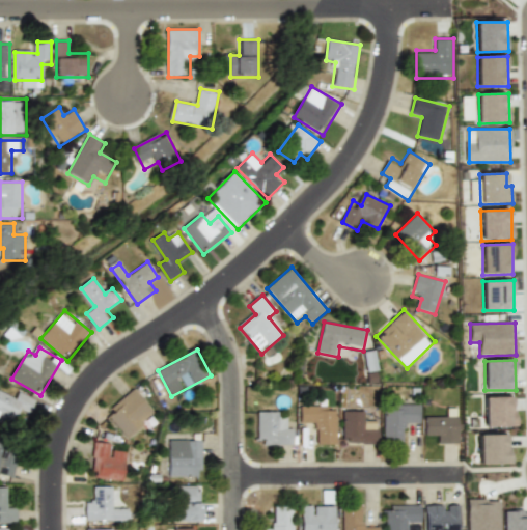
[(159,412),(135,388),(107,414),(130,439),(159,412)]
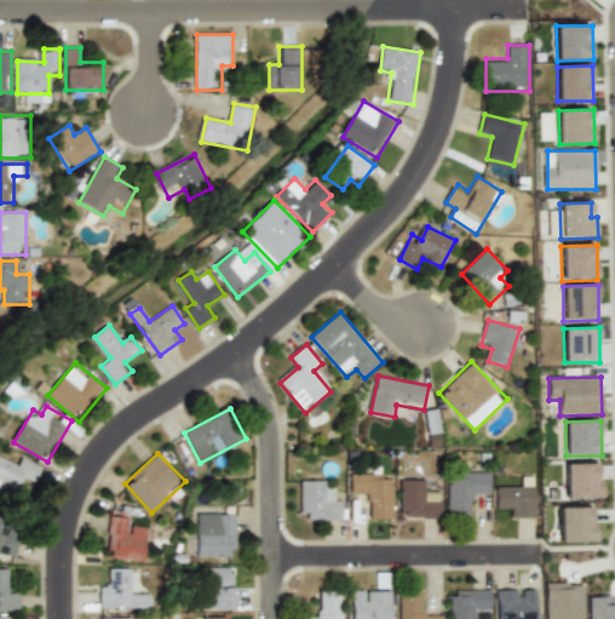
[(39,480),(44,466),(22,458),(18,466),(0,458),(0,492),(16,499),(26,475),(39,480)]
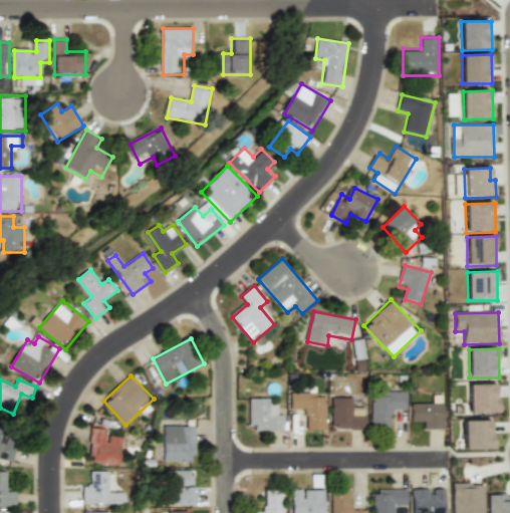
[(471,414),(500,413),(499,383),(470,385),(471,414)]
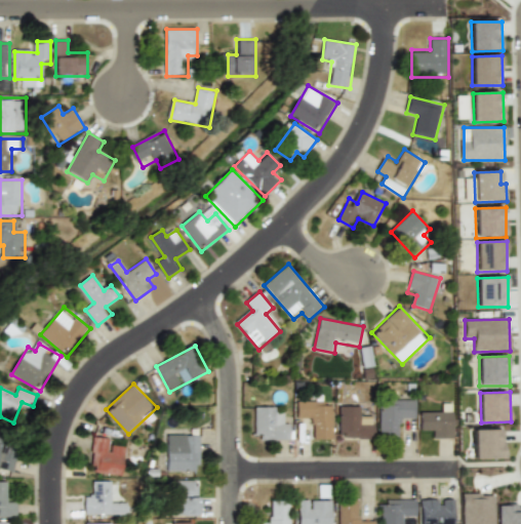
[(417,401),(381,400),(381,438),(404,439),(404,419),(416,419),(417,401)]
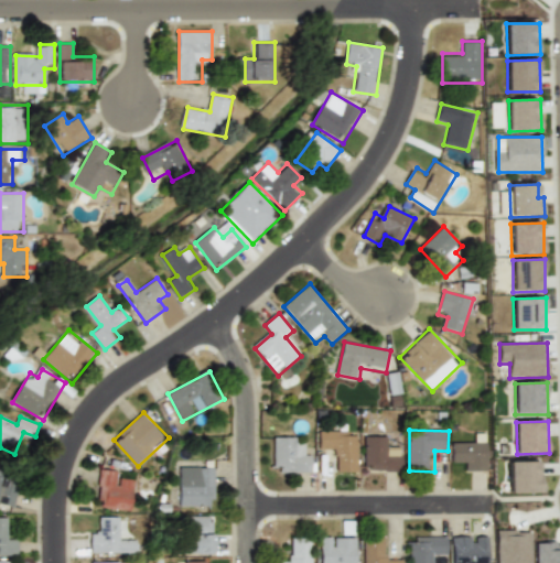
[(359,473),(359,432),(320,432),(320,451),(335,451),(335,473),(359,473)]
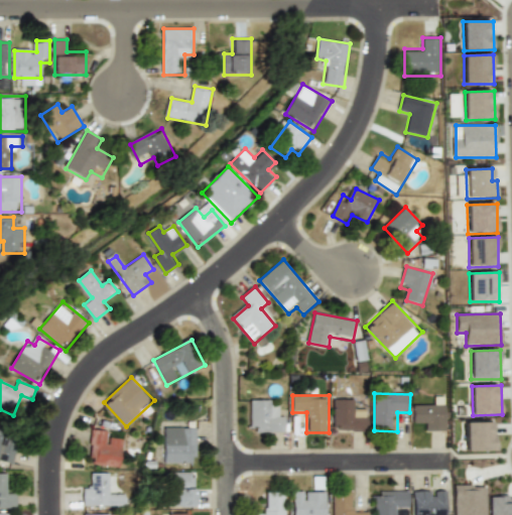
[(335,431),(368,431),(368,410),(356,410),(356,399),(335,399),(335,431)]
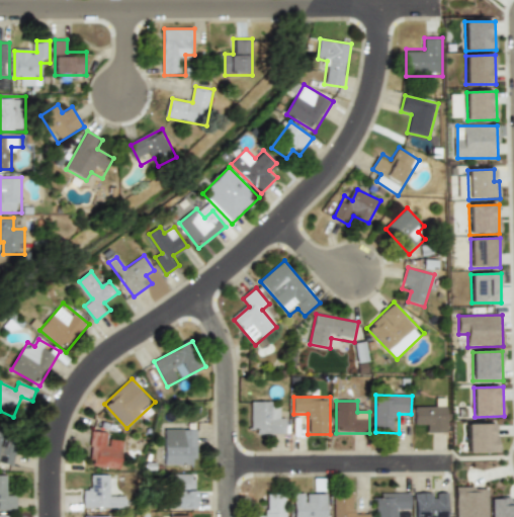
[(252,434),(288,434),(288,413),(278,413),(278,402),(252,402),(252,434)]
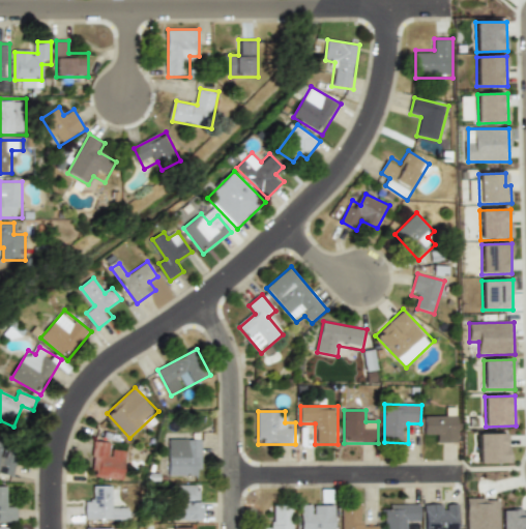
[(459,416),(426,416),(426,433),(437,433),(437,443),(459,443),(459,416)]
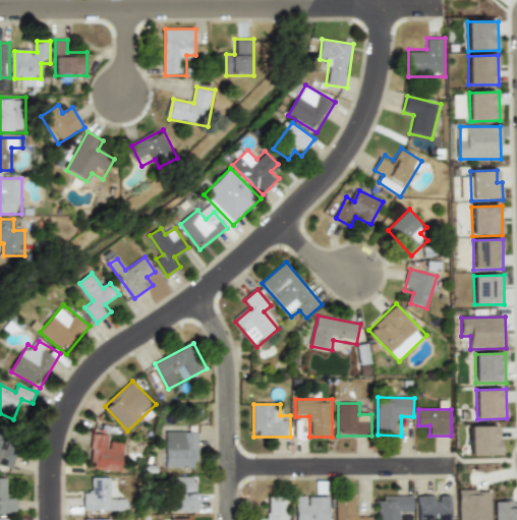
[(502,455),(501,426),(471,426),(472,456),(502,455)]
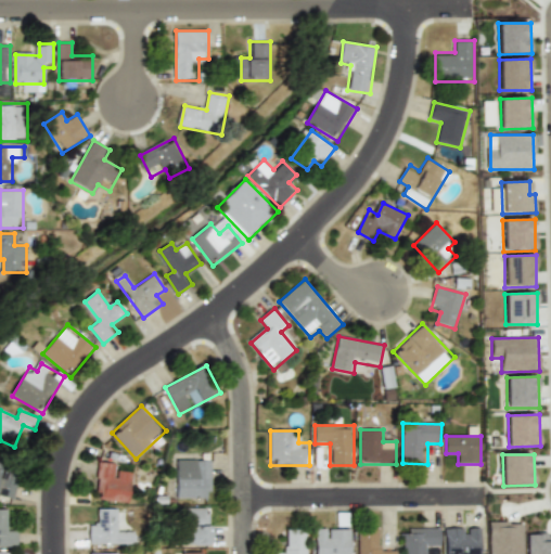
[(0,495),(16,500),(22,475),(13,473),(15,463),(0,459),(0,495)]
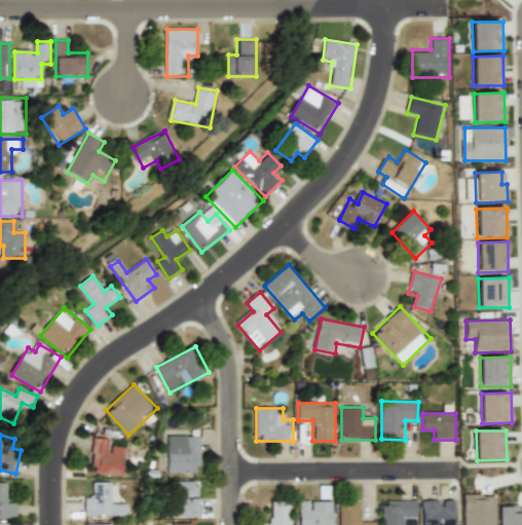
[(169,436),(169,473),(202,473),(202,436),(169,436)]
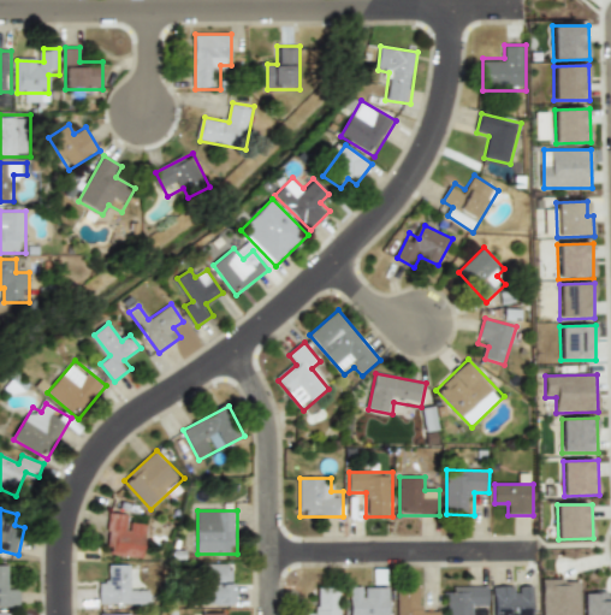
[(108,556),(148,556),(148,516),(110,515),(108,556)]
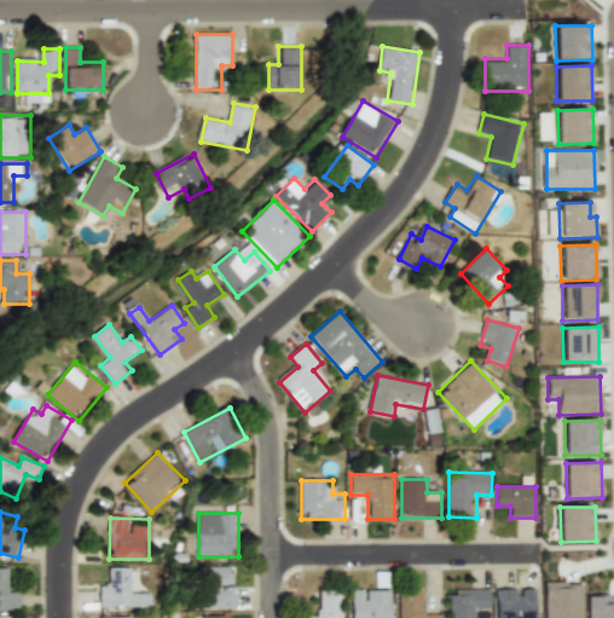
[(100,607),(152,608),(152,595),(137,595),(137,567),(115,567),(115,581),(102,581),(100,607)]
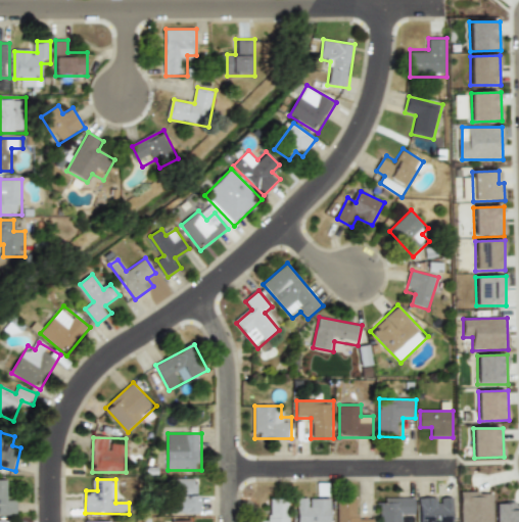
[(171,479),(171,514),(201,514),(201,479),(171,479)]
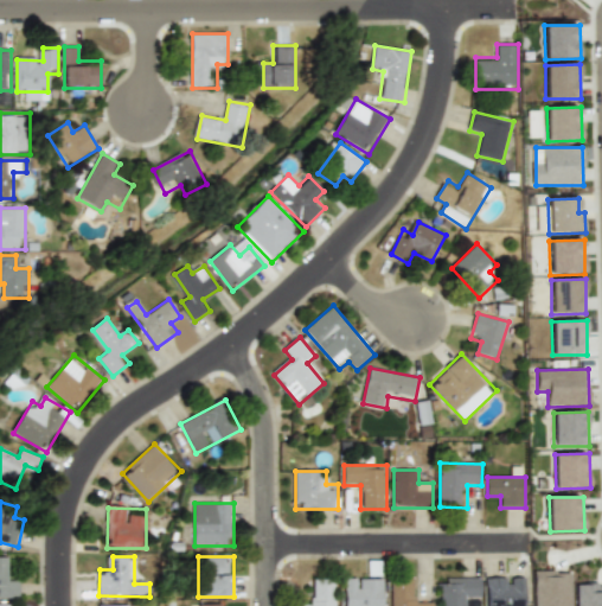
[(0,557),(0,599),(21,599),(21,580),(10,580),(10,557),(0,557)]
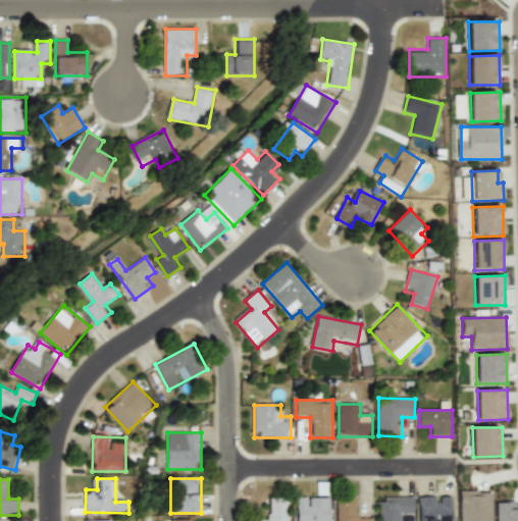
[(493,520),(493,491),(461,491),(461,520),(493,520)]
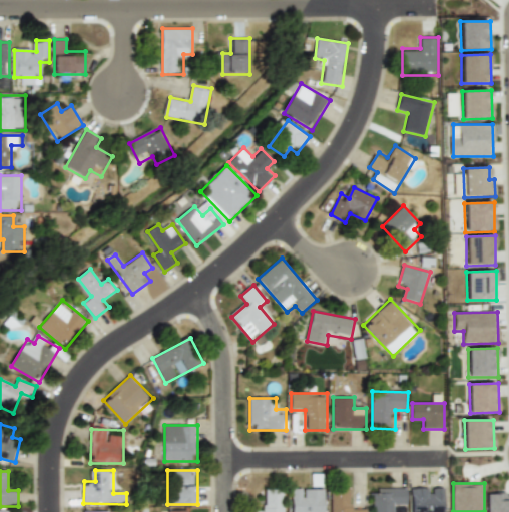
[(409,511),(409,488),(374,488),(374,511),(409,511)]
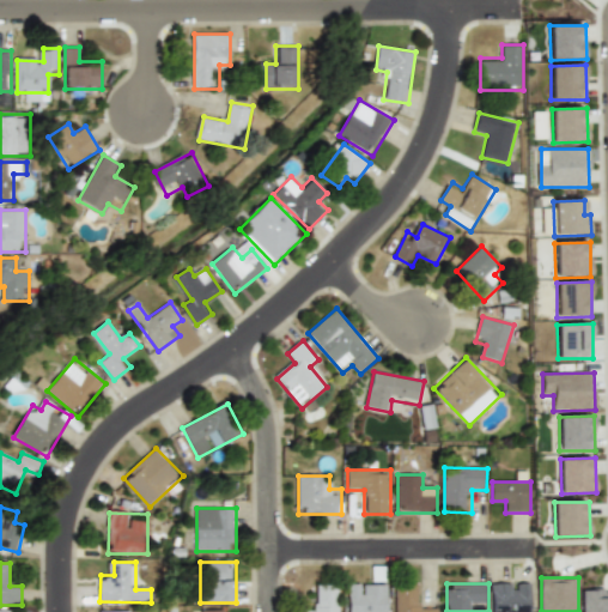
[(534,611),(534,583),(492,583),(492,611),(534,611)]
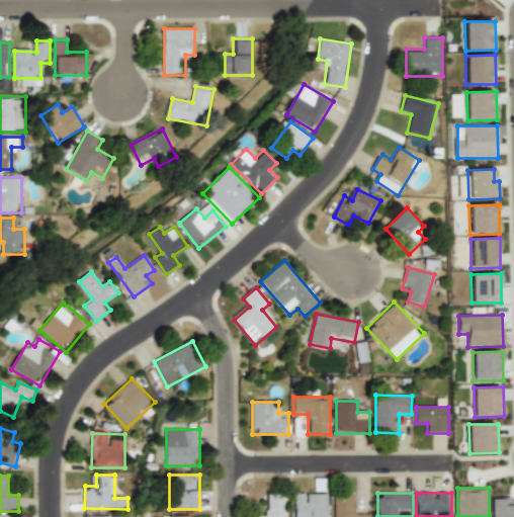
[(287,516),(287,494),(264,495),(264,516),(252,516),(287,516)]
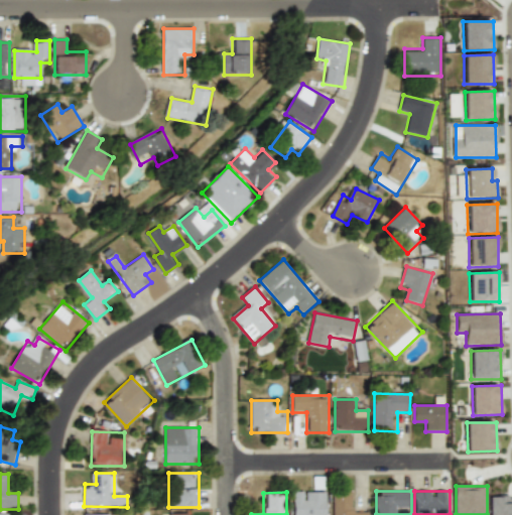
[(327,514),(327,492),(293,492),(293,514),(327,514)]
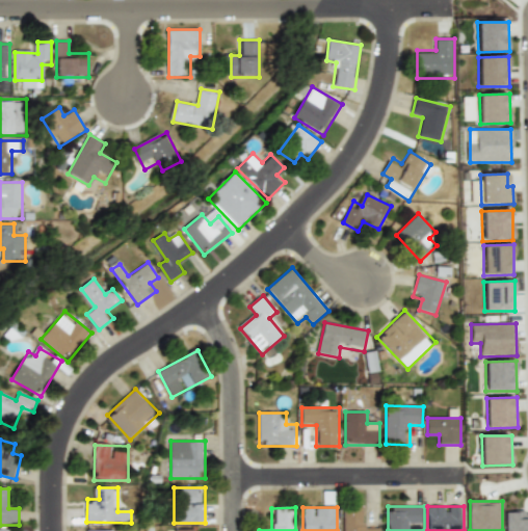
[(381,530),(381,529),(367,529),(367,507),(343,507),(343,530),(381,530)]
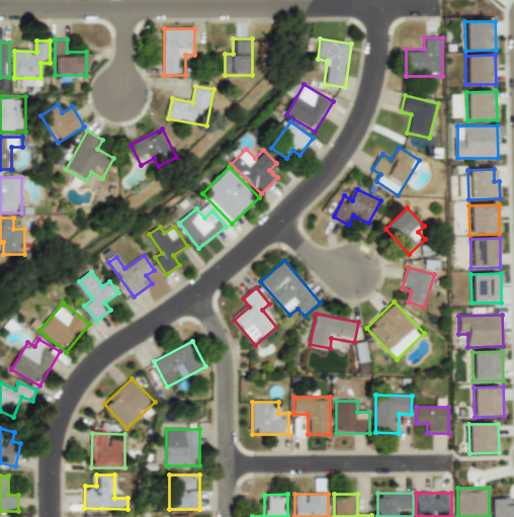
[(513,499),(493,500),(493,516),(513,516),(513,499)]
